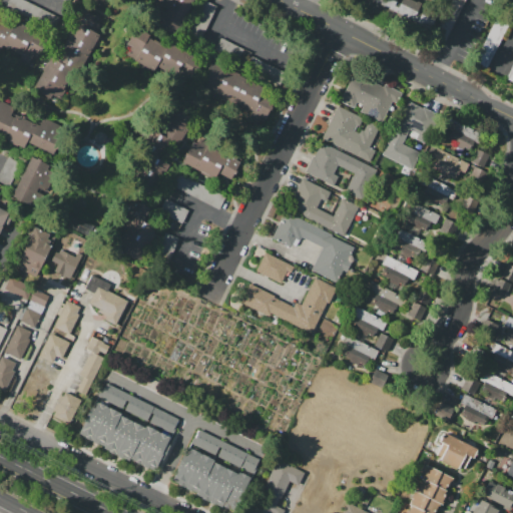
[(9,0),(24,0),(59,17),(53,30),(6,7),(9,0)]
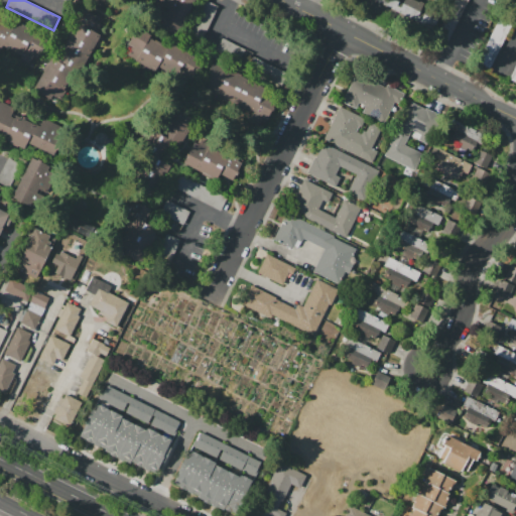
[(115,0),(117,1),(99,34),(76,22),(88,0),(115,0)]
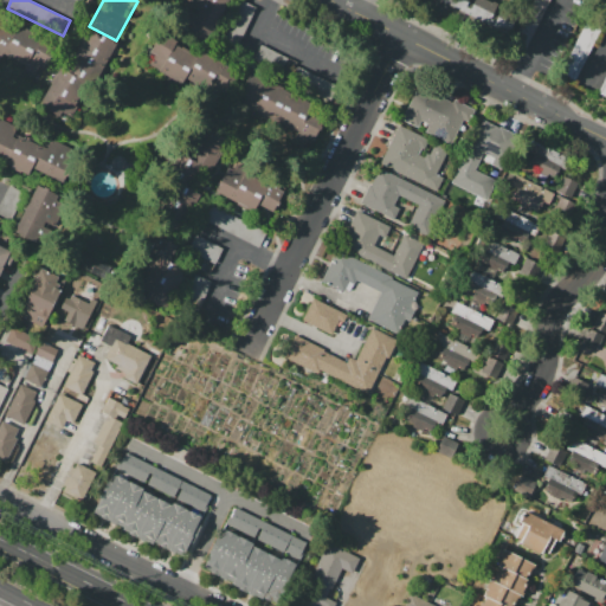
[(226,0),(225,2),(227,4),(221,15),(218,14),(205,40),(176,26),(189,0),(226,0)]
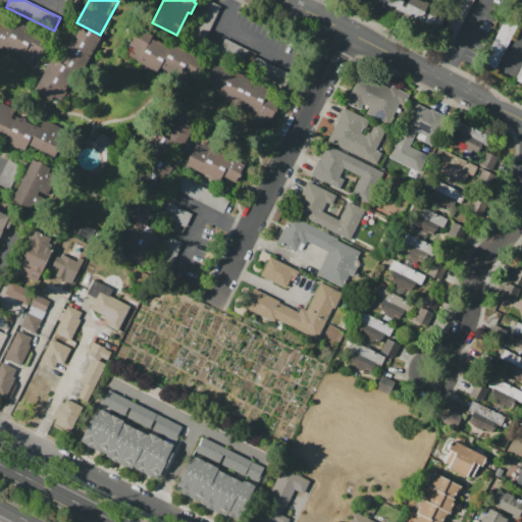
[(191,36),(208,0),(220,6),(204,42),(191,36)]
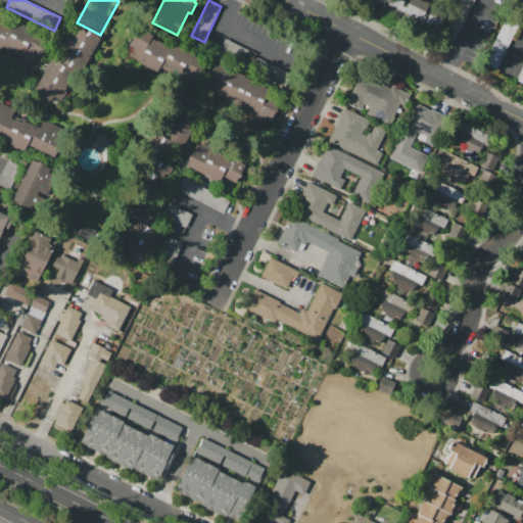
[(434,39),(353,0),(405,0),(403,2),(408,4),(410,0),(420,0),(428,4),(425,12),(428,14),(432,6),(446,13),(434,39)]
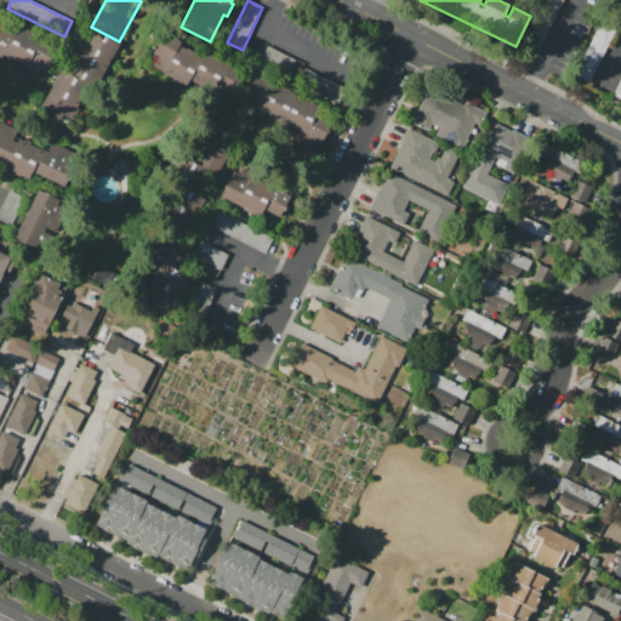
[(563,0),(539,50),(525,43),(545,0),(563,0)]
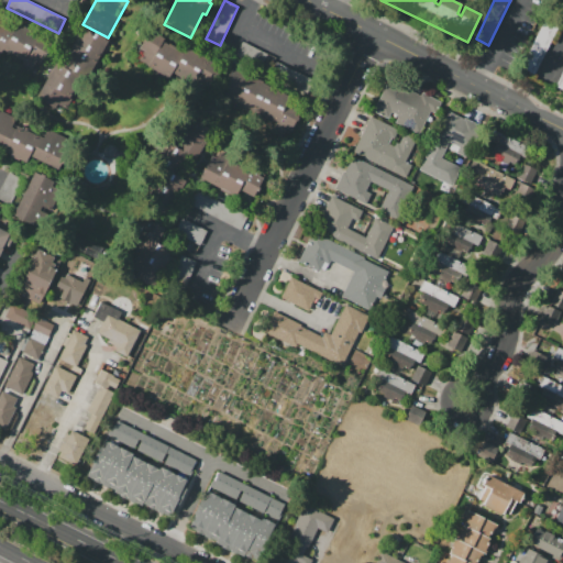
[(520,66),(543,20),(558,28),(536,73),(520,66)]
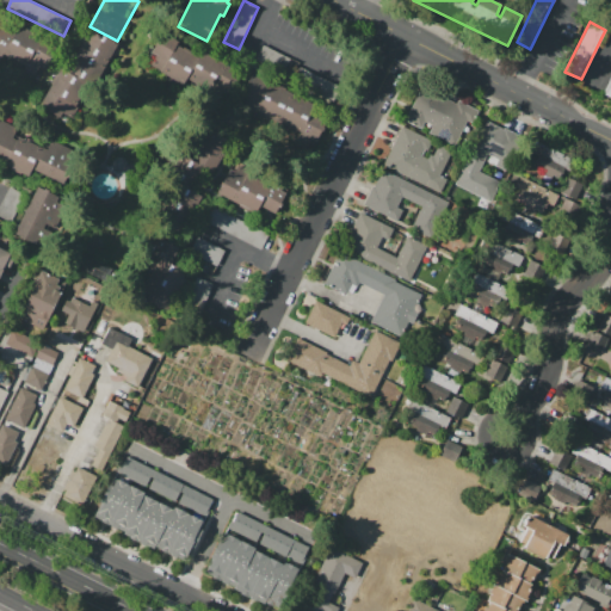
[(17,26),(56,47),(44,72),(37,69),(35,75),(22,69),(24,66),(0,53),(0,41),(5,31),(12,35),(17,26)]
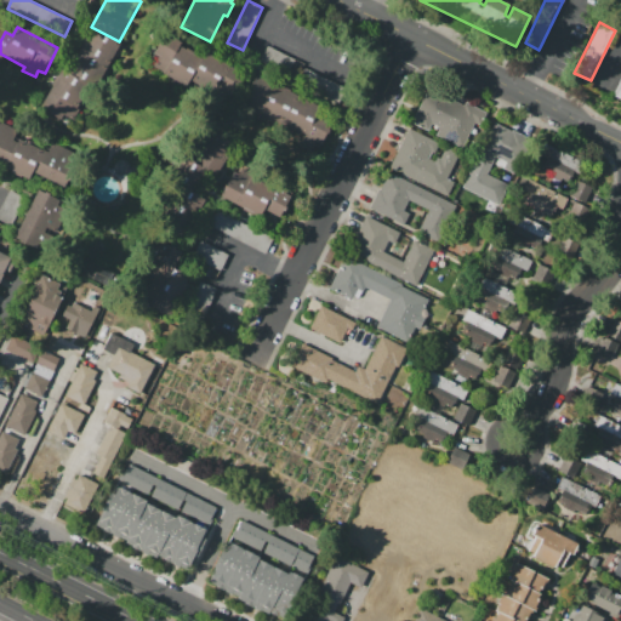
[(119,41),(96,85),(68,69),(91,27),(119,41)]
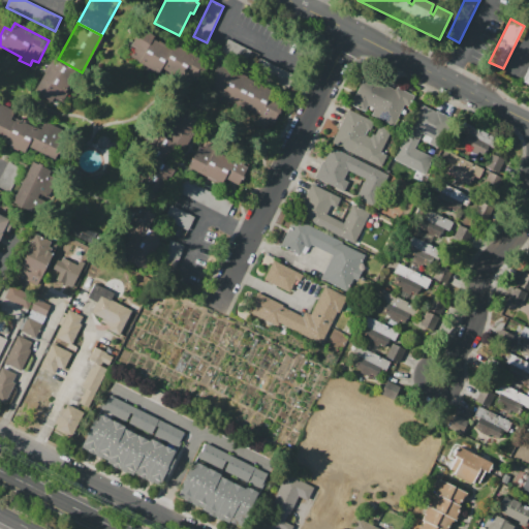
[(142,28),(155,35),(153,38),(172,50),(175,44),(207,63),(192,87),(162,69),(159,73),(130,57),(134,49),(131,47),(142,28)]
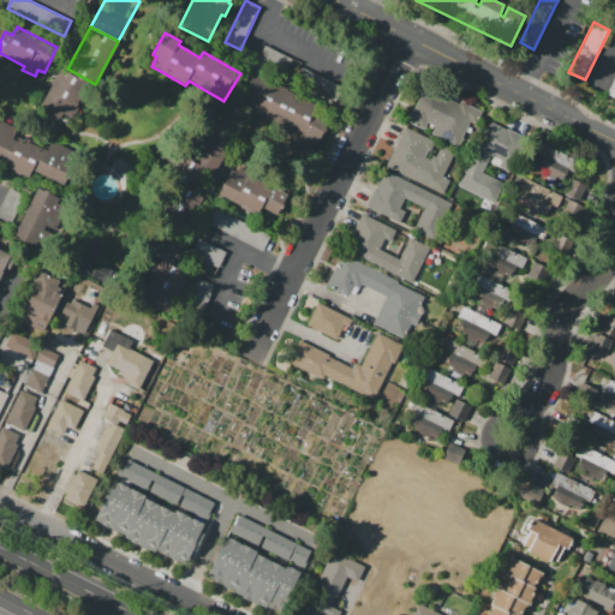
[(264,45),(292,59),(285,72),(257,59),(264,45)]
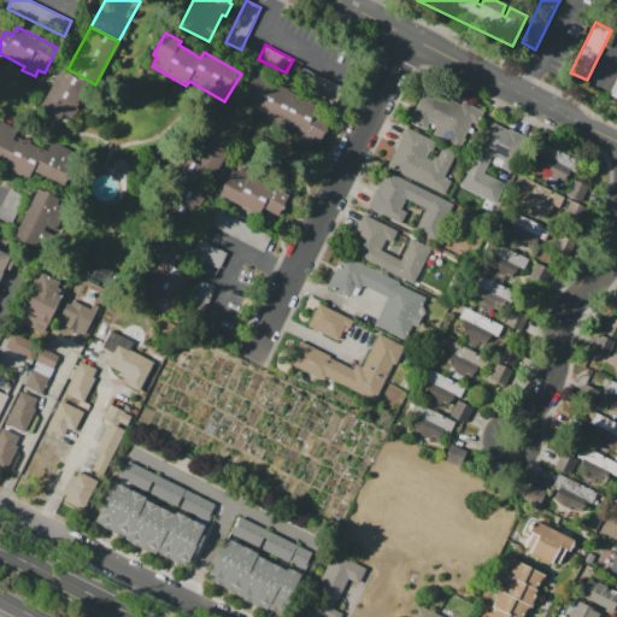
[(301,66),(339,84),(330,101),(293,83),(301,66)]
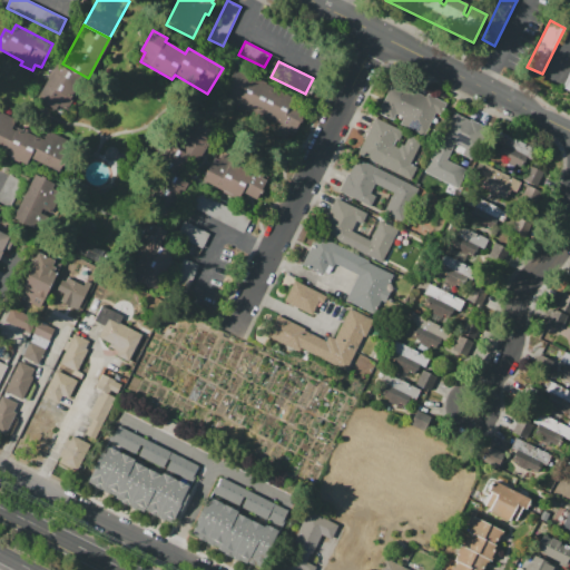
[(84,79),(75,96),(71,95),(69,99),(72,100),(66,110),(57,105),(53,109),(36,99),(56,64),(84,79)]
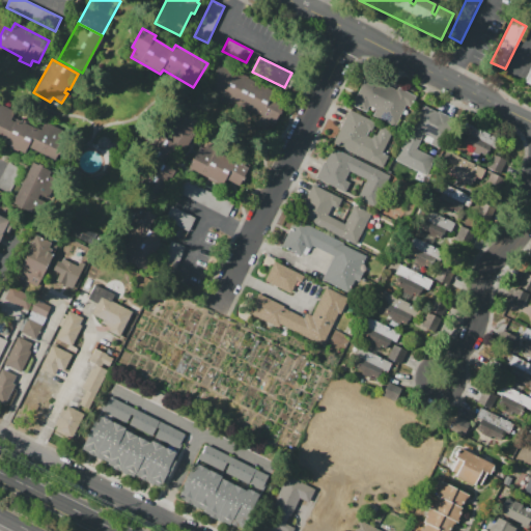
[(286,96),(273,122),(206,88),(220,62),(286,96)]
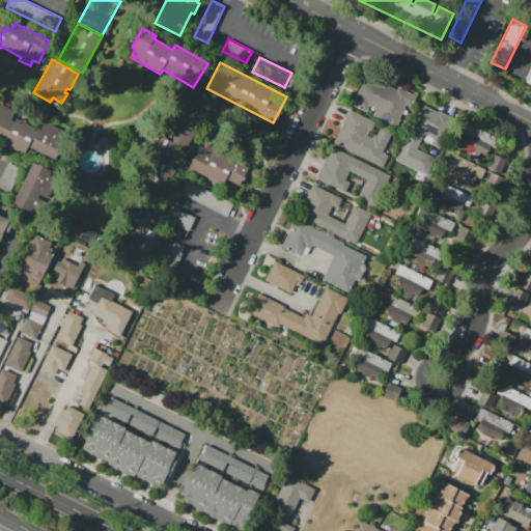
[(375,109),(369,106),(366,112),(352,105),(367,76),(387,86),(375,109)]
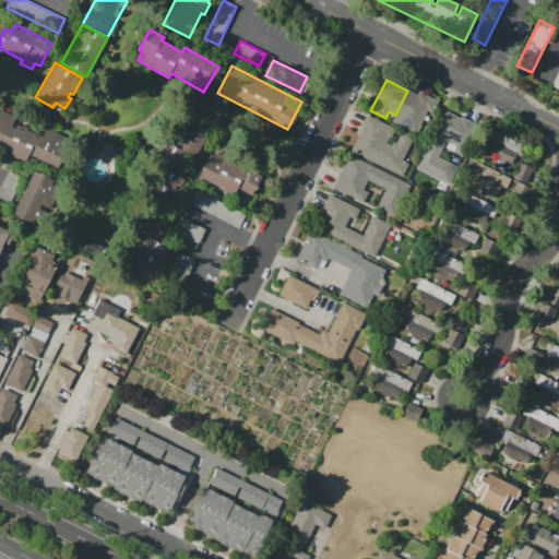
[(407,91),(416,95),(418,92),(432,99),(415,133),(392,121),(395,115),(407,91)]
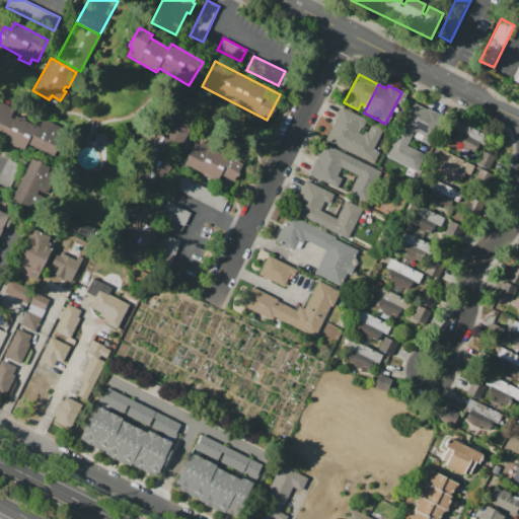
[(4,137),(0,134),(0,101),(14,109),(10,118),(13,119),(4,137)]
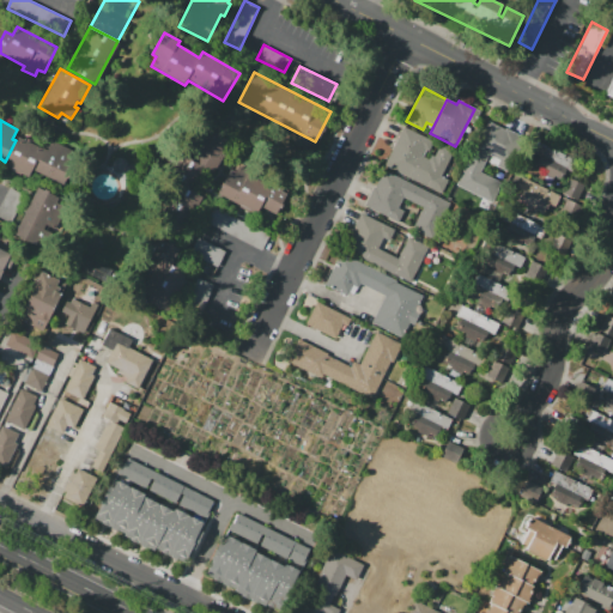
[(487,122),(519,138),(508,159),(491,151),(480,171),(503,183),(493,202),(456,184),(487,122)]
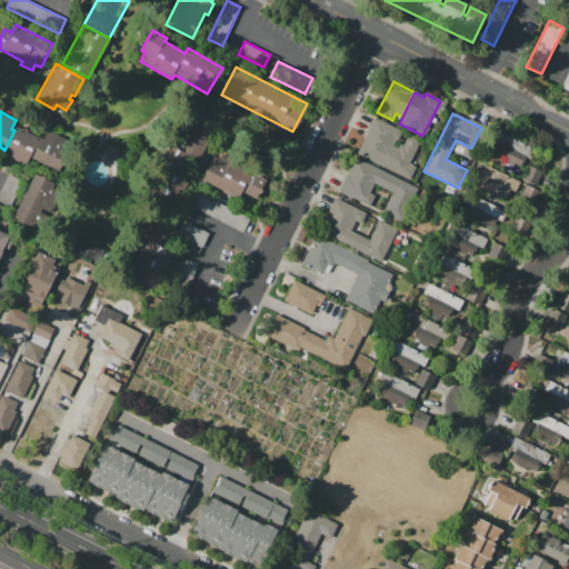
[(409,180),(357,153),(375,119),(400,132),(393,146),(399,148),(407,133),(421,140),(410,163),(416,167),(409,180)]
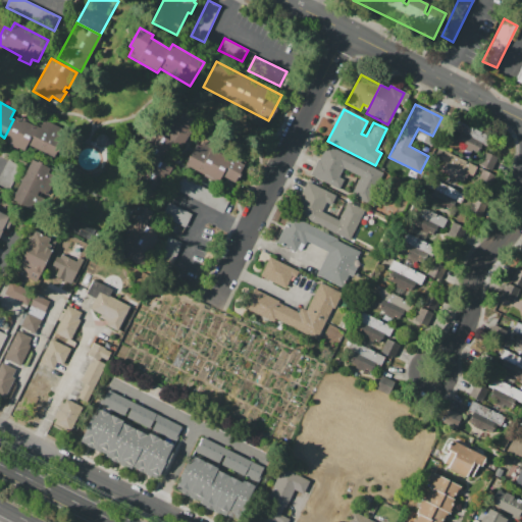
[(180,111),(201,124),(186,149),(180,146),(168,165),(171,167),(152,199),(132,186),(150,156),(141,150),(153,131),(159,135),(173,112),(177,115),(180,111)]
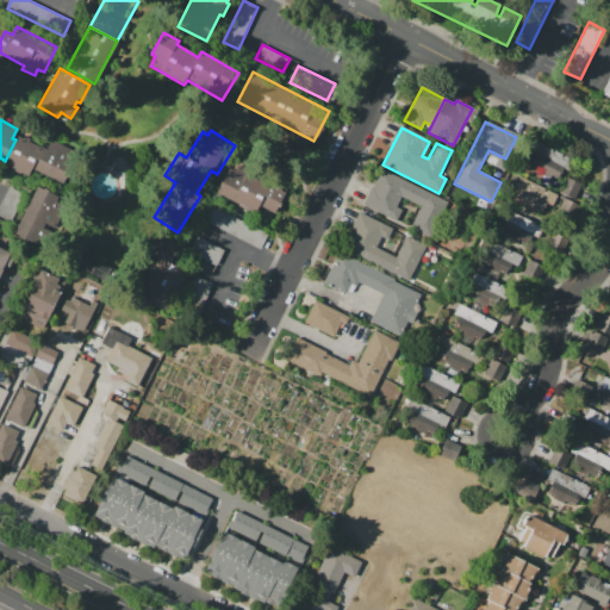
[(62,184),(32,168),(29,175),(22,173),(20,174),(10,169),(11,167),(4,163),(5,161),(16,139),(18,136),(41,148),(42,147),(47,149),(51,139),(78,154),(62,184)]
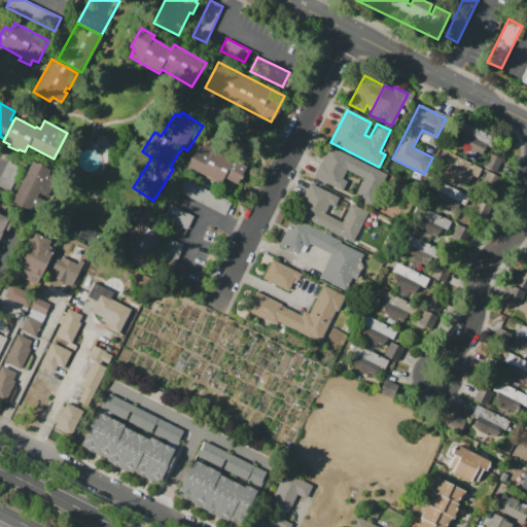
[(459,131),(463,121),(497,139),(493,148),(485,144),(461,133),(459,131)]
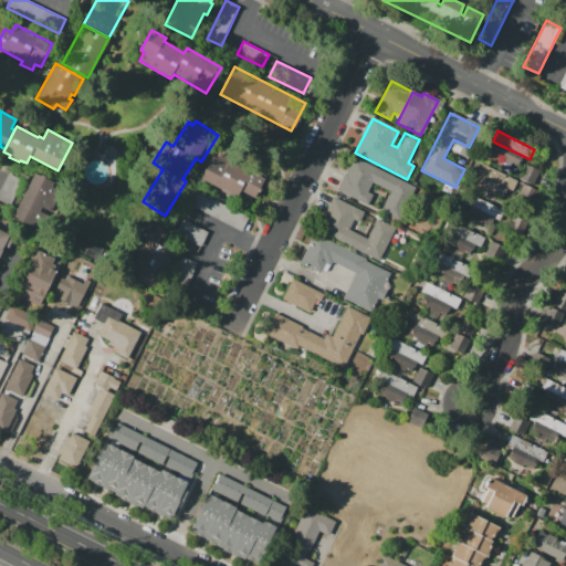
[(516,165),(491,152),(495,143),(521,155),(516,165)]
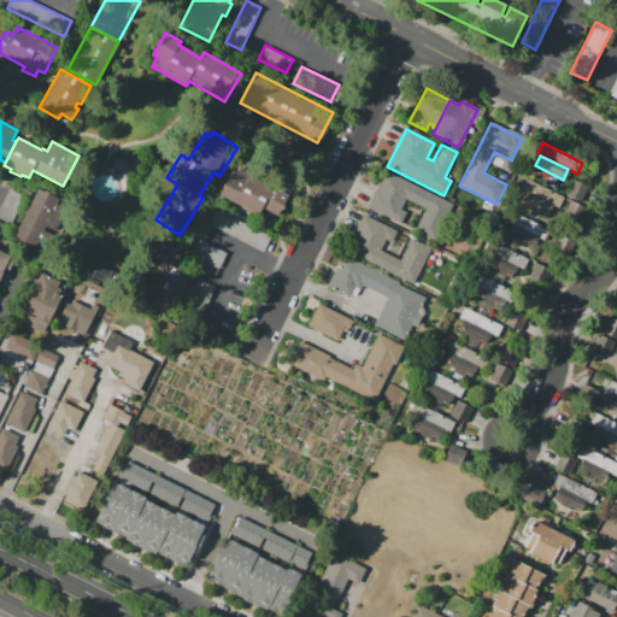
[(258,216),(218,195),(222,188),(221,188),(223,183),(224,183),(230,174),(234,176),(240,165),(291,192),(278,216),(263,209),(258,216)]
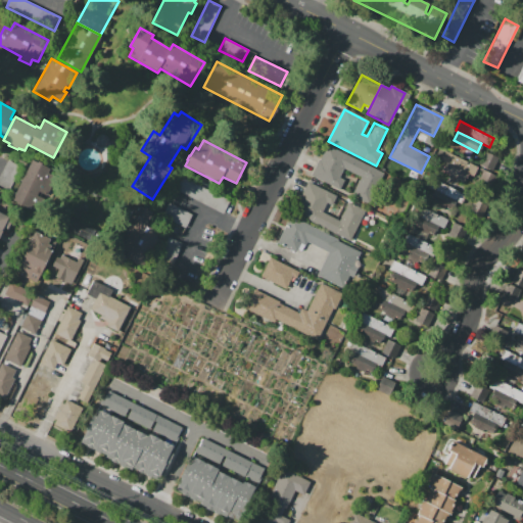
[(328,145),(380,172),(365,202),(351,195),(360,178),(343,170),(339,177),(344,180),(339,189),(311,175),(319,159),(320,160),(328,145)]
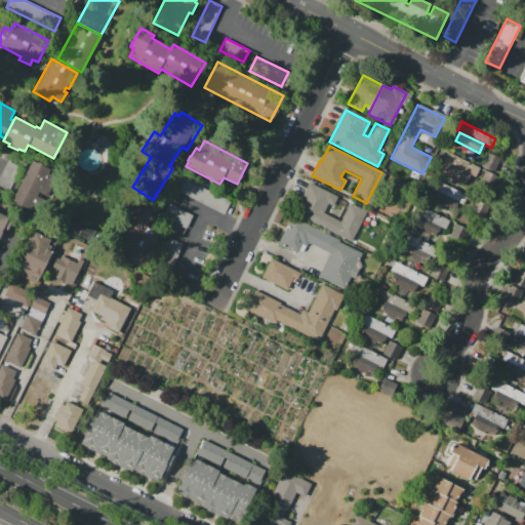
[(474,176),(470,174),(448,163),(442,161),(447,151),(479,167),(474,176)]
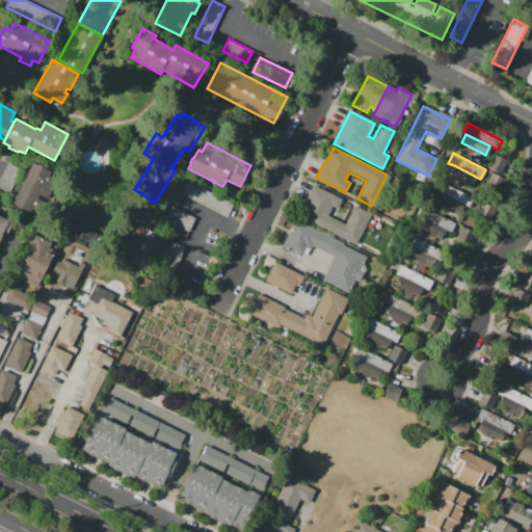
[(494,154),(508,161),(501,175),(486,168),(494,154)]
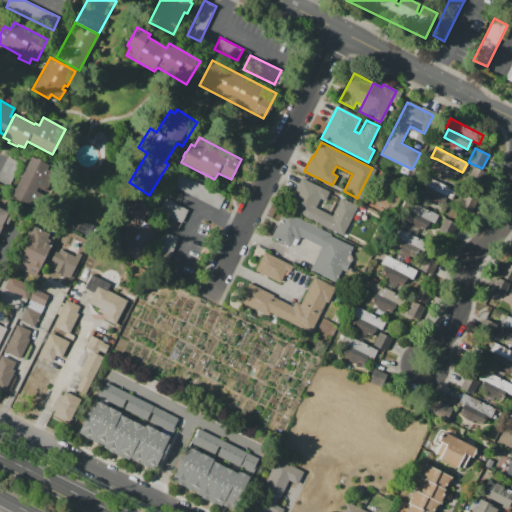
[(8,187),(0,182),(0,170),(9,154),(21,161),(8,187)]
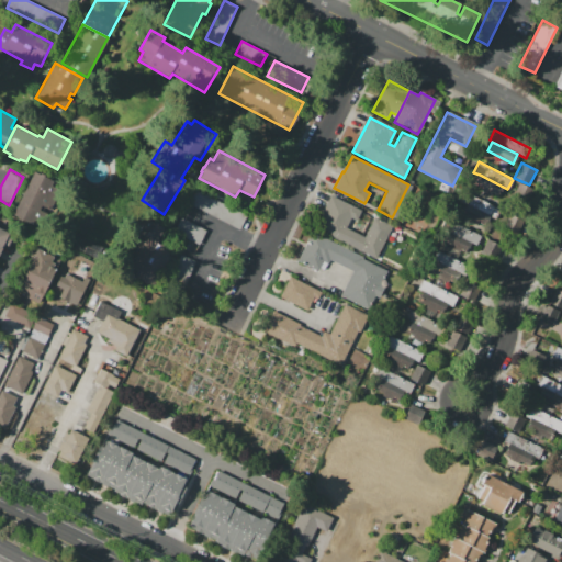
[(33,227),(11,215),(34,171),(56,182),(33,227)]
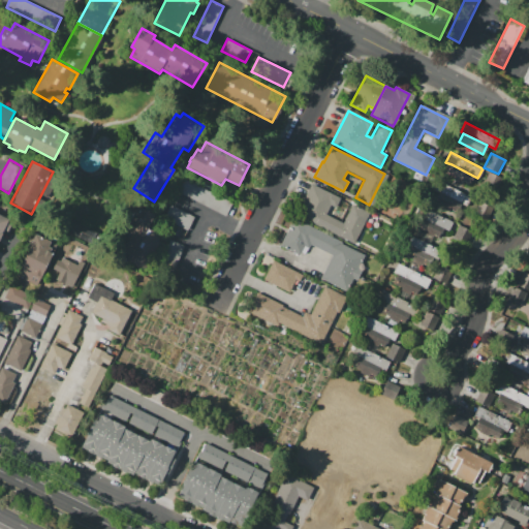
[(473,176),(452,164),(446,173),(469,184),(473,176)]
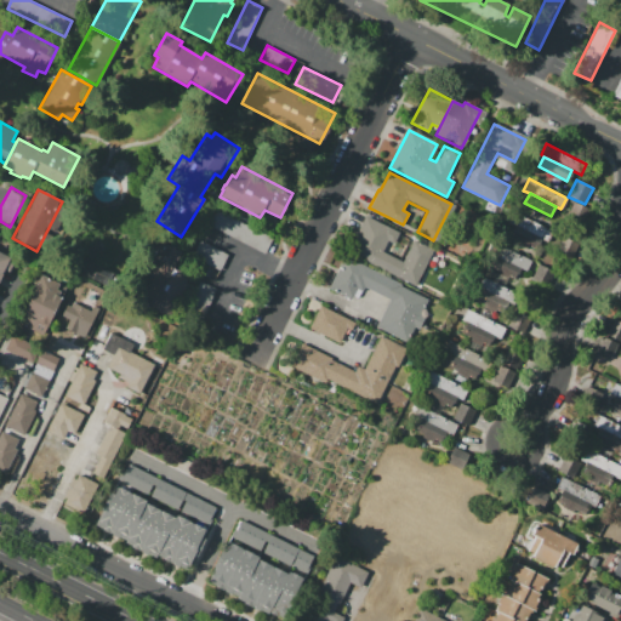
[(569,198),(591,209),(582,224),(562,214),(569,198)]
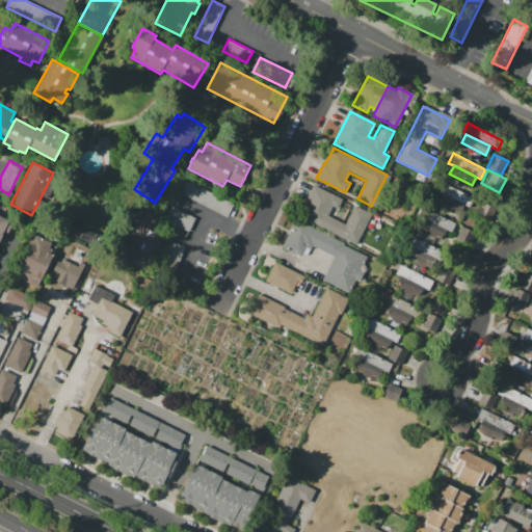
[(227,217),(177,192),(184,179),(234,205),(227,217)]
